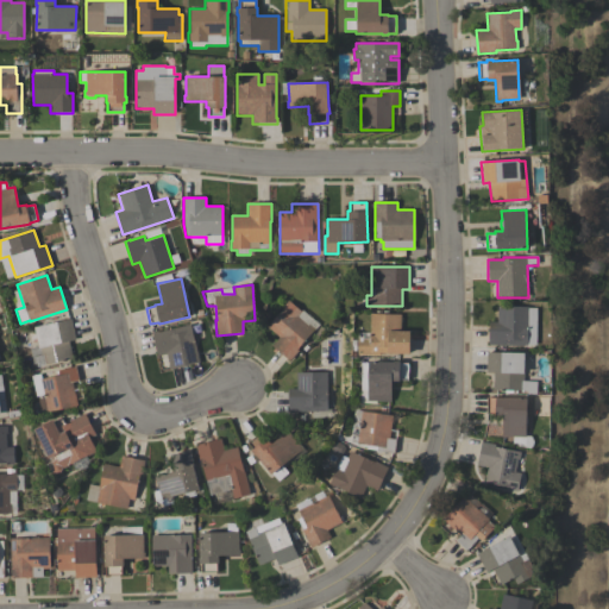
[(272,346),(280,338),(268,327),(284,307),(283,307),(288,301),(301,312),(297,316),(307,326),(308,324),(314,330),(297,350),(299,351),(289,360),(272,346)]
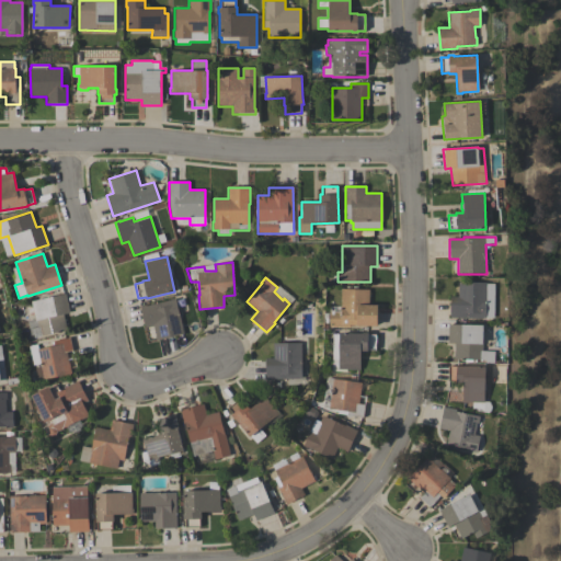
[(494,318),(449,318),(449,296),(458,296),(458,283),(487,283),(487,284),(494,284),(494,318)]
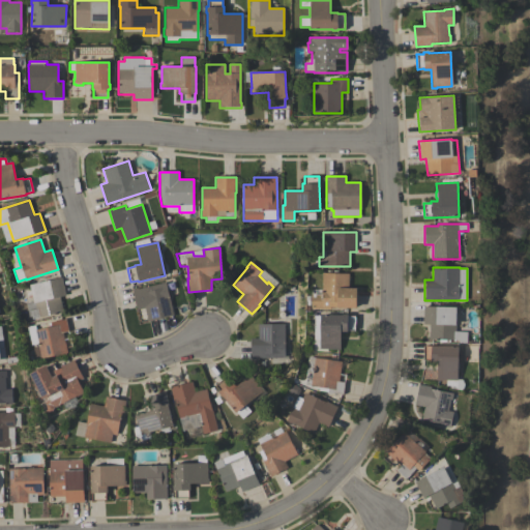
[(356,308),(330,307),(330,310),(310,310),(311,294),(322,294),(322,273),(349,273),(349,288),(356,288),(356,308)]
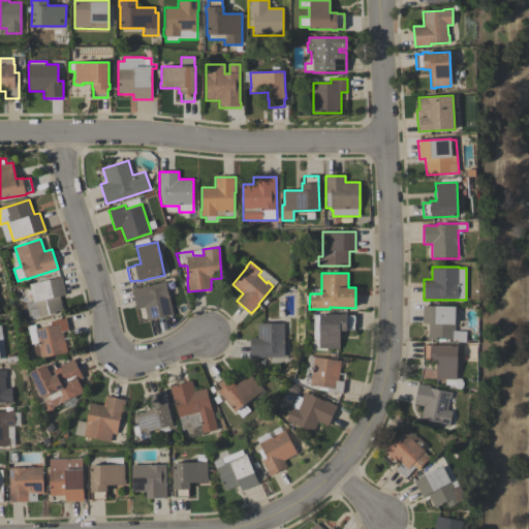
[(32,319),(31,316),(29,317),(25,303),(33,301),(30,284),(61,277),(66,296),(60,297),(63,312),(32,319)]
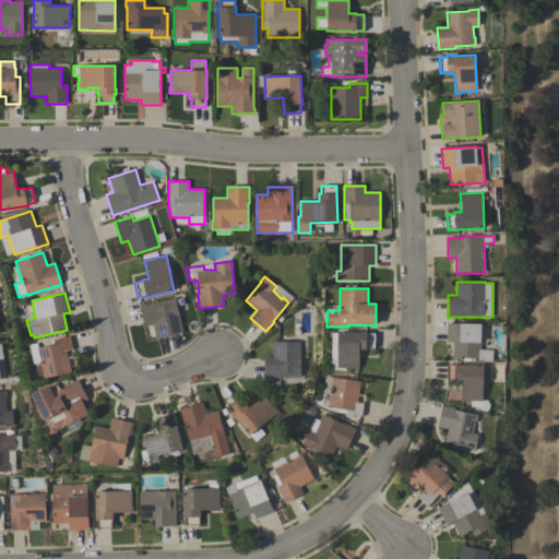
[(139,306),(144,304),(144,305),(175,298),(183,332),(156,339),(152,324),(144,326),(139,306)]
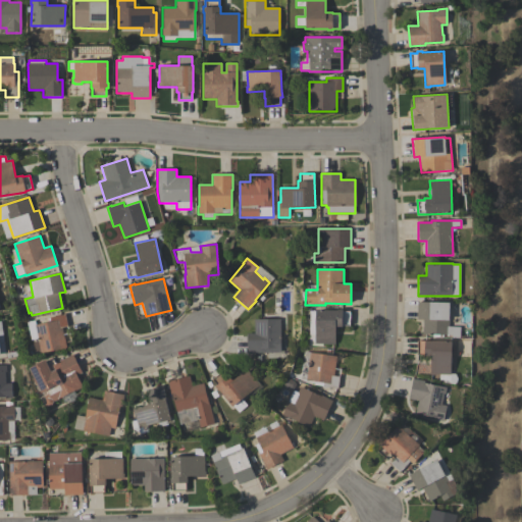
[(450,303),(449,327),(460,327),(460,338),(452,337),(452,335),(442,335),(442,337),(431,336),(432,334),(422,334),(423,320),(416,319),(417,302),(450,303)]
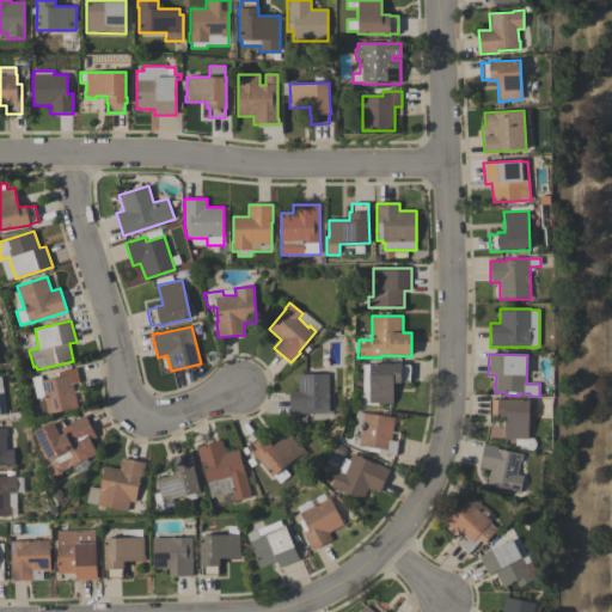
[(410,366),(410,383),(401,383),(401,384),(393,384),(393,404),(378,404),(378,407),(362,405),(362,395),(369,396),(369,363),(396,365),(396,363),(402,363),(402,366),(410,366)]
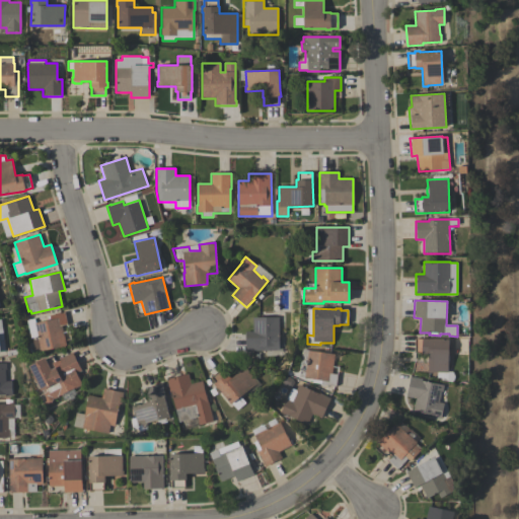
[(66,346),(40,352),(36,337),(31,338),(28,320),(34,319),(35,323),(50,320),(49,316),(64,312),(67,325),(62,326),(66,346)]
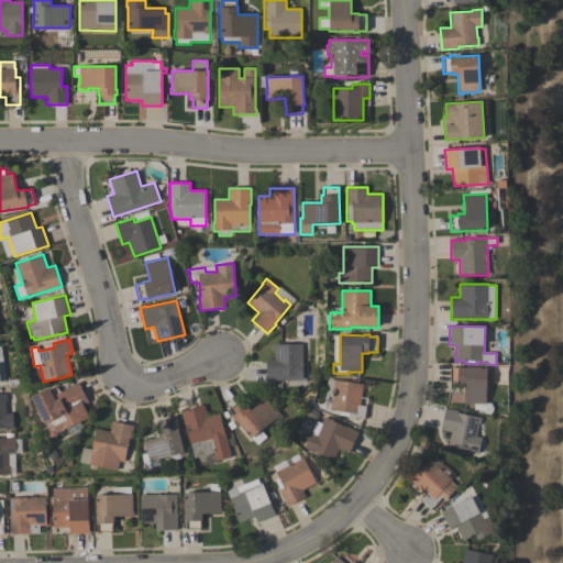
[(302,344),(302,381),(266,382),(265,360),(274,360),(273,345),(302,344)]
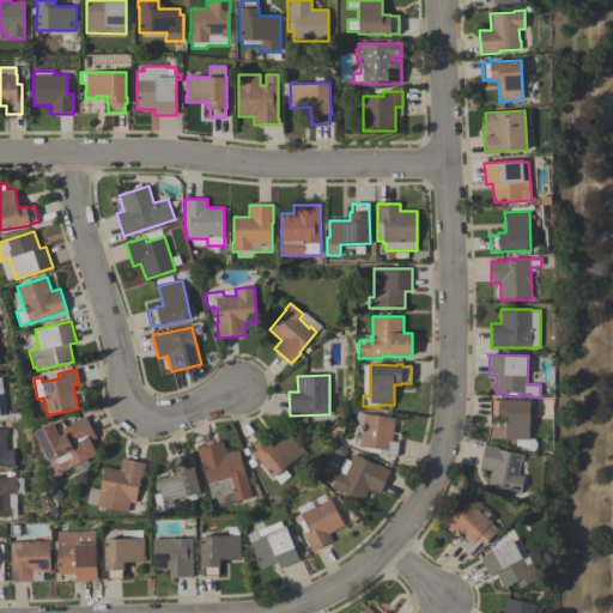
[(529,400),(528,450),(516,448),(516,441),(510,441),(510,442),(505,442),(505,418),(490,418),(490,401),(498,401),(498,400),(529,400)]
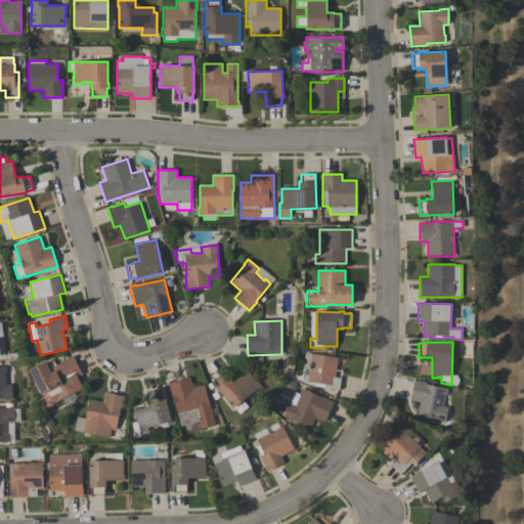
[(339,390),(314,387),(314,386),(308,385),(308,383),(302,382),(305,354),(338,357),(336,368),(335,378),(341,379),(339,390)]
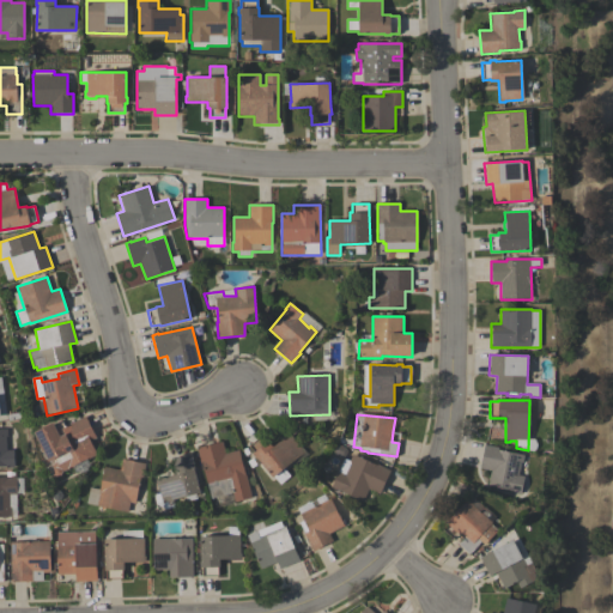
[(34,432),(54,423),(55,426),(62,423),(65,426),(85,417),(97,438),(90,442),(97,455),(87,460),(90,466),(87,467),(87,468),(79,473),(79,471),(76,473),(72,467),(61,472),(61,475),(58,477),(54,475),(52,473),(53,469),(43,451),(42,451),(38,445),(40,444),(34,432)]
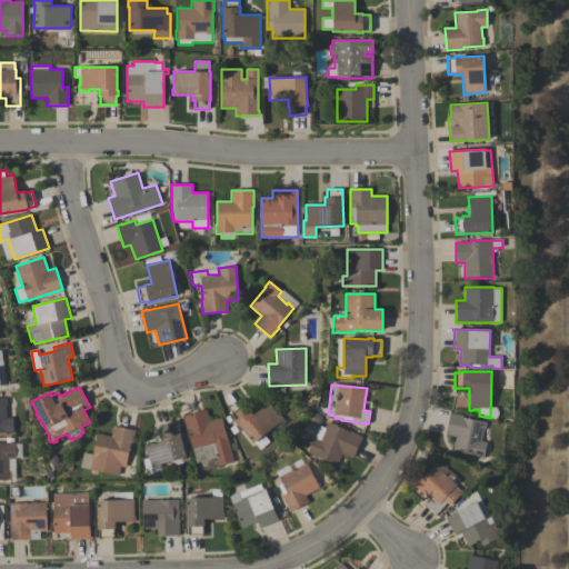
[(0,433),(0,399),(7,399),(7,405),(6,405),(6,418),(12,418),(12,435),(5,435),(5,433),(0,433)]
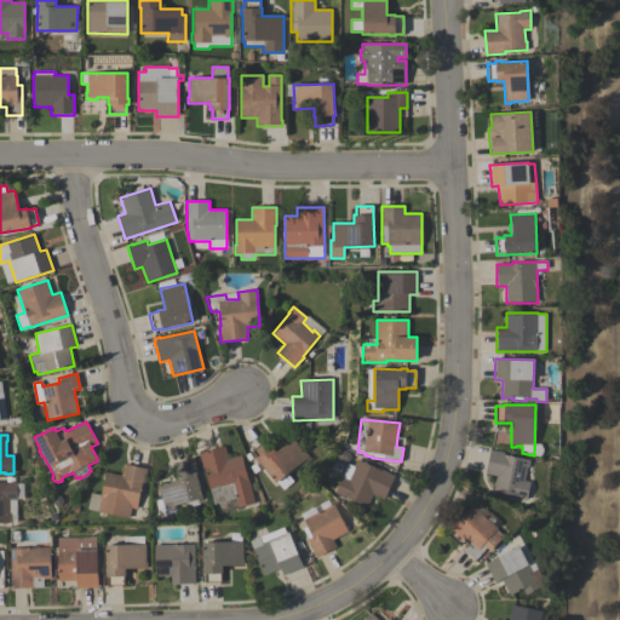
[(251,452),(265,440),(275,453),(292,440),(297,445),(296,446),(306,458),(287,475),(293,482),(282,491),(259,463),(258,464),(254,459),(256,458),(251,452)]
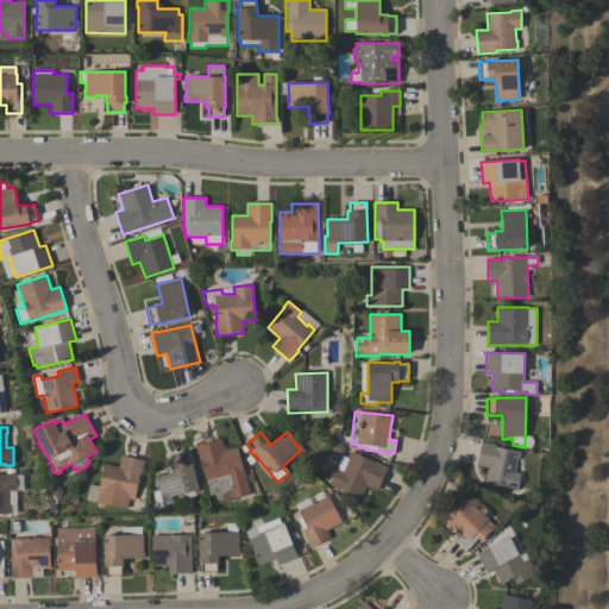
[(250,496),(233,501),(231,490),(209,496),(200,460),(199,460),(195,446),(220,439),(224,451),(237,447),(250,496)]
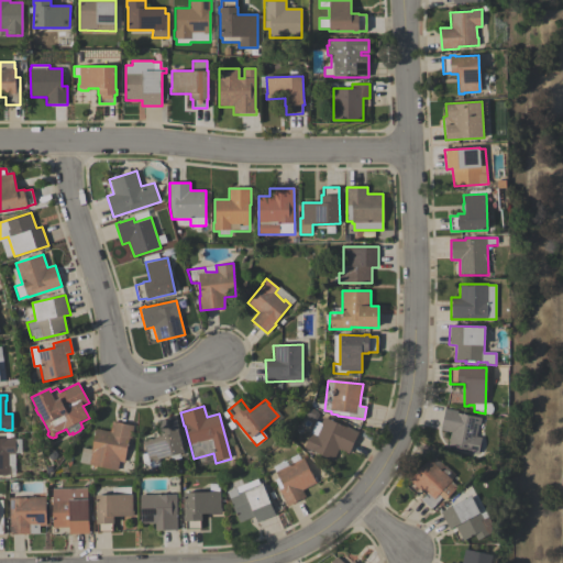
[(449,448),(451,432),(440,430),(444,408),(457,411),(457,414),(482,418),(479,424),(478,424),(476,437),(482,438),(478,454),(471,453),(471,452),(449,448)]
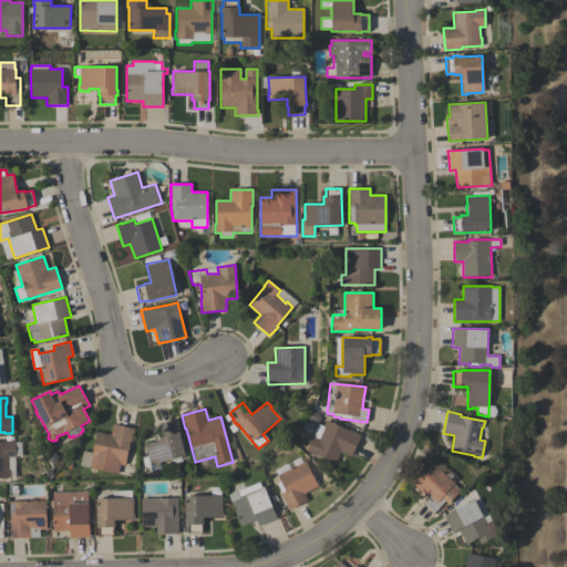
[(177,419),(181,433),(179,433),(185,456),(181,457),(182,462),(173,464),(172,460),(160,463),(161,470),(152,472),(144,467),(142,459),(147,456),(146,450),(145,451),(143,444),(162,440),(158,424),(177,419)]
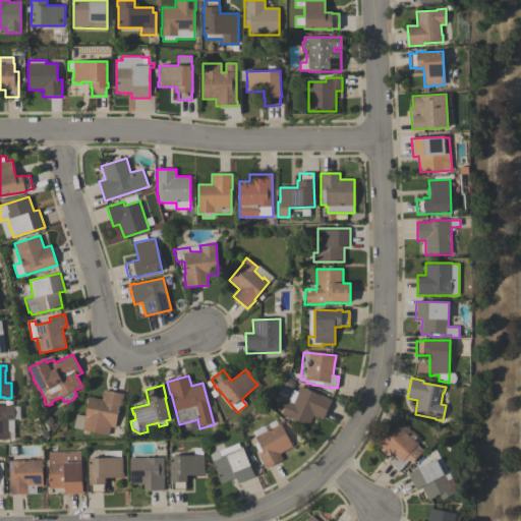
[(332,400),(323,420),(312,416),(308,426),(281,414),(292,390),(297,392),(299,387),(320,396),(321,395),(332,400)]
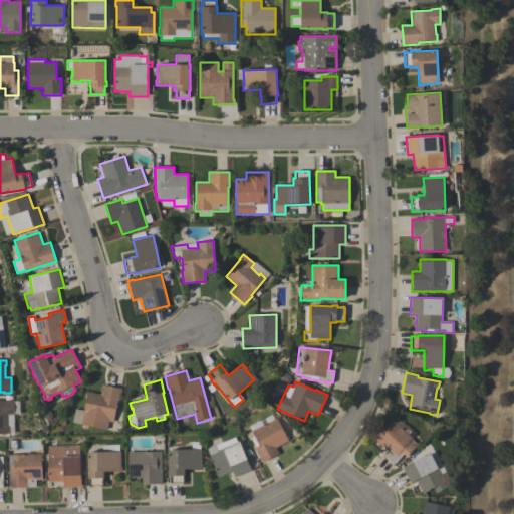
[(87,393),(100,395),(102,386),(121,389),(119,401),(117,401),(113,423),(108,422),(106,430),(72,424),(75,410),(83,411),(87,393)]
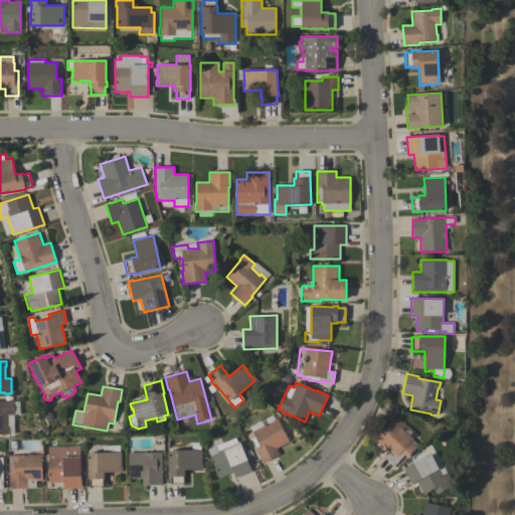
[(0,401),(14,401),(14,415),(7,416),(8,427),(9,427),(10,435),(0,435),(0,401)]
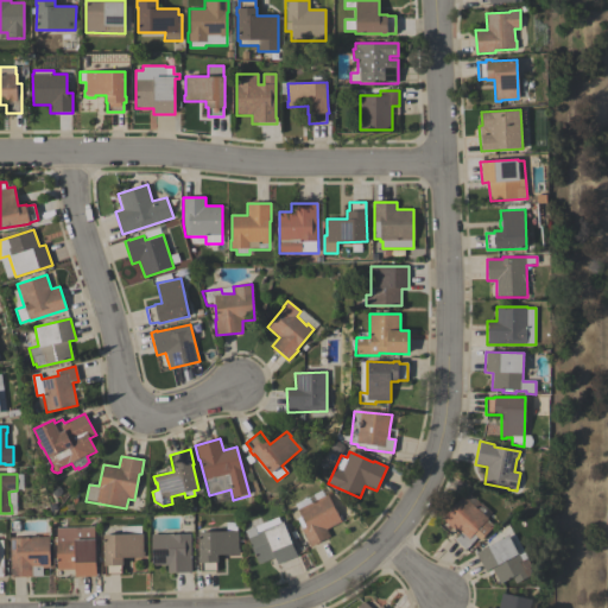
[(310,546),(296,518),(299,517),(297,511),(328,495),(341,523),(327,530),(330,537),(310,546)]
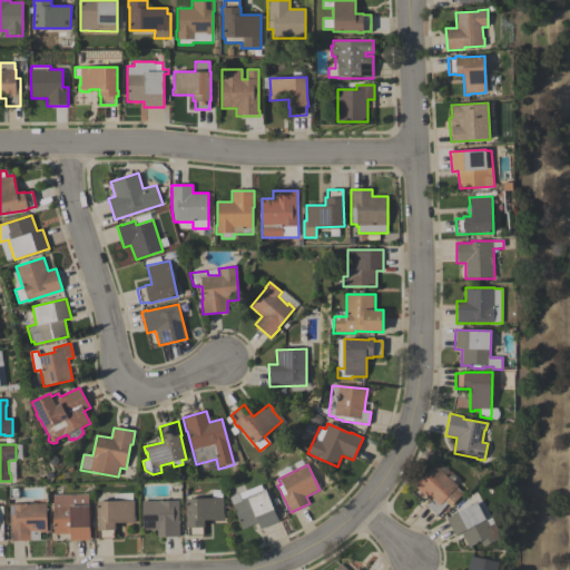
[(436,517),(425,507),(430,501),(414,488),(433,465),(457,487),(463,493),(450,508),(448,504),(436,517)]
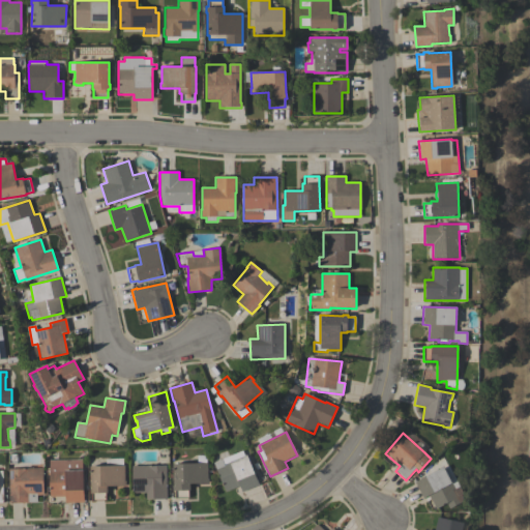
[(259,486),(241,493),(239,487),(226,493),(213,463),(242,451),(244,457),(246,455),(259,486)]
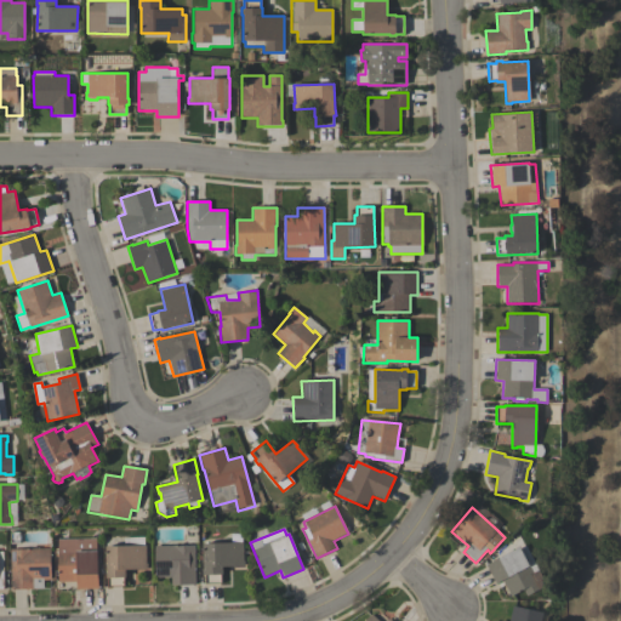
[(205,585),(204,575),(203,575),(203,570),(203,543),(231,543),(231,534),(241,534),(241,543),(243,543),(243,560),(244,560),(244,567),(222,568),(222,575),(221,575),(221,584),(205,585)]
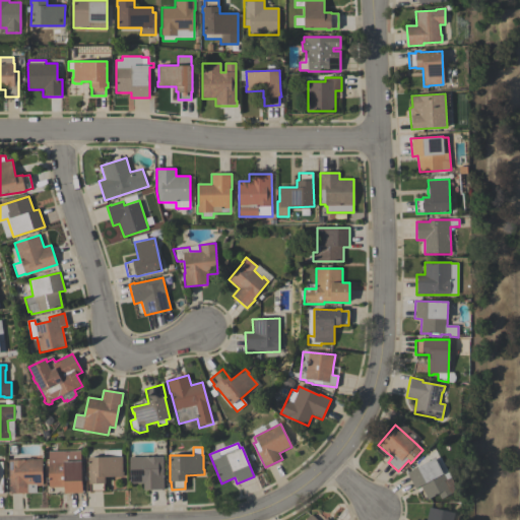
[(89,492),(89,484),(88,457),(104,457),(104,450),(121,450),(121,457),(122,457),(122,472),(123,472),(123,476),(106,477),(106,484),(104,484),(104,492),(89,492)]
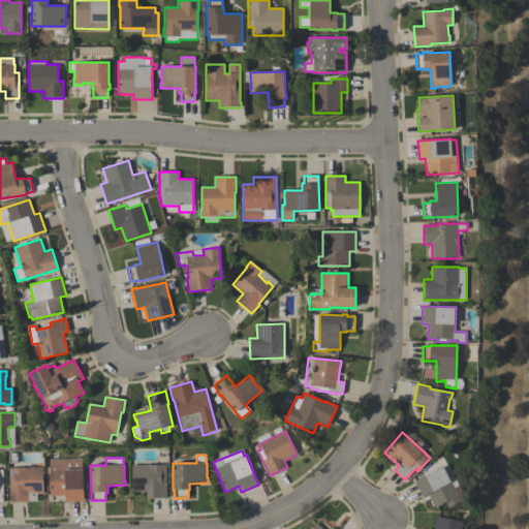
[(49,460),(82,459),(84,501),(65,502),(64,496),(50,497),(49,460)]
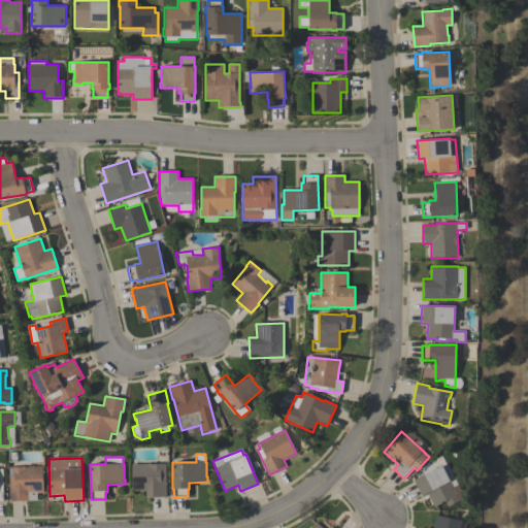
[(166,497),(145,497),(145,491),(131,492),(131,464),(165,464),(166,497)]
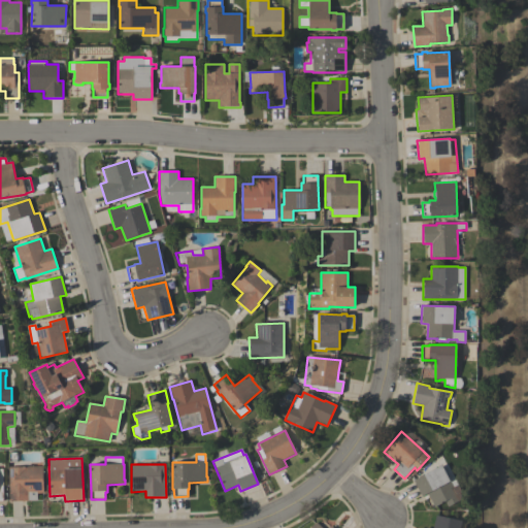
[(413,481),(441,465),(453,487),(458,484),(462,493),(460,494),(462,499),(447,507),(443,502),(434,507),(427,494),(422,496),(413,481)]
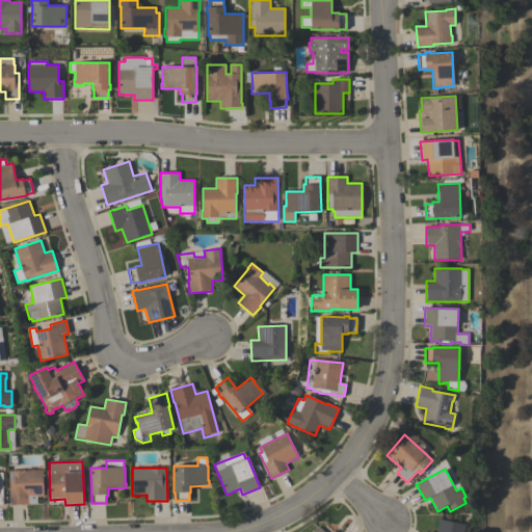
[(8,471),(43,471),(44,498),(37,498),(37,505),(9,505),(8,471)]
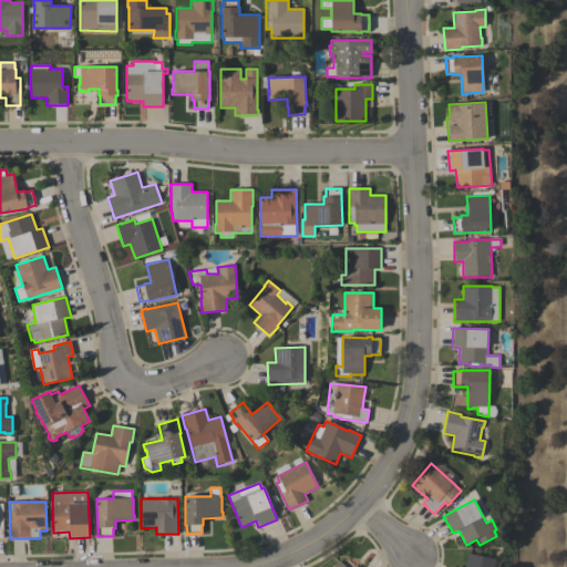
[(465,566),(467,554),(495,559),(493,566),(465,566)]
